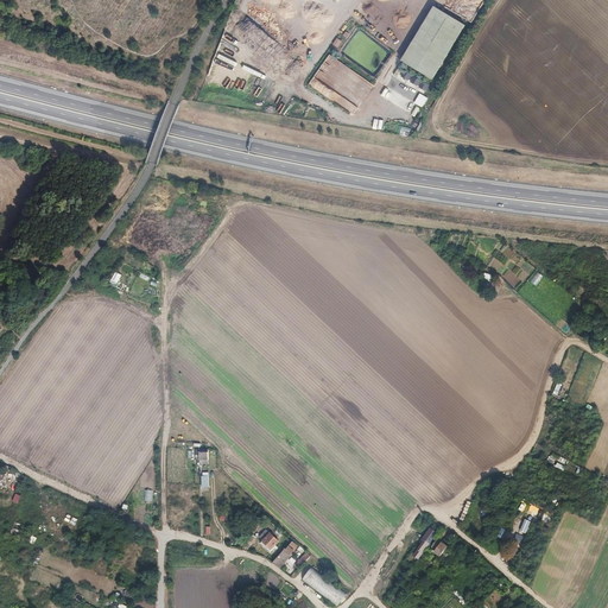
[(437,80),(470,26),(441,8),(407,61),(437,80)]
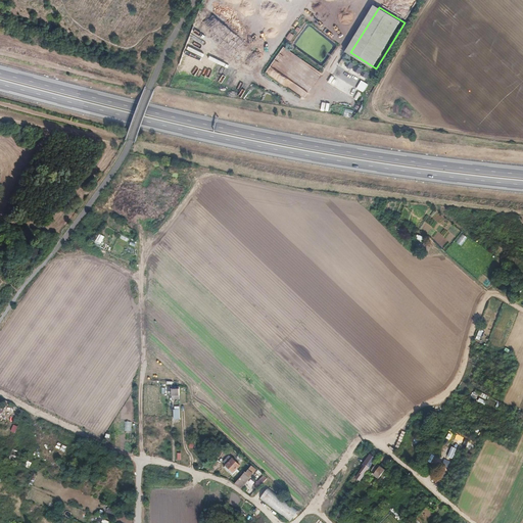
[(286,38),(291,42),(295,36),(291,33),(286,38)]
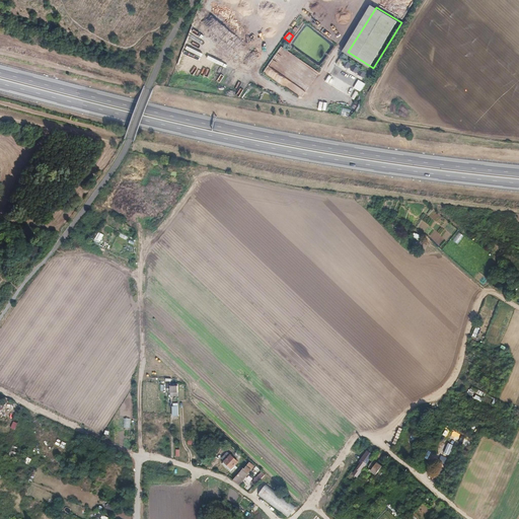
[(314,62),(311,66),(318,71),(321,68),(314,62)]
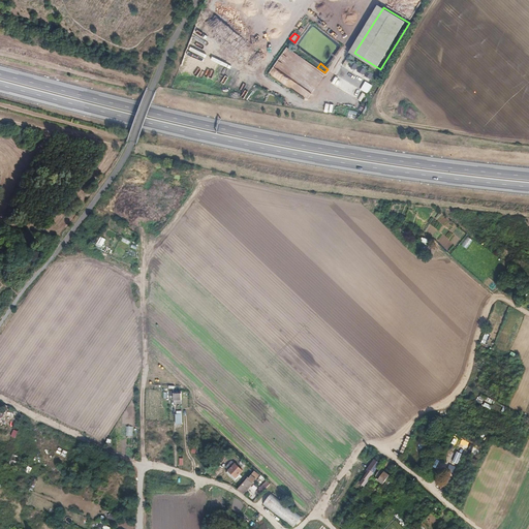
[(364,75),(367,71),(361,66),(358,70),(364,75)]
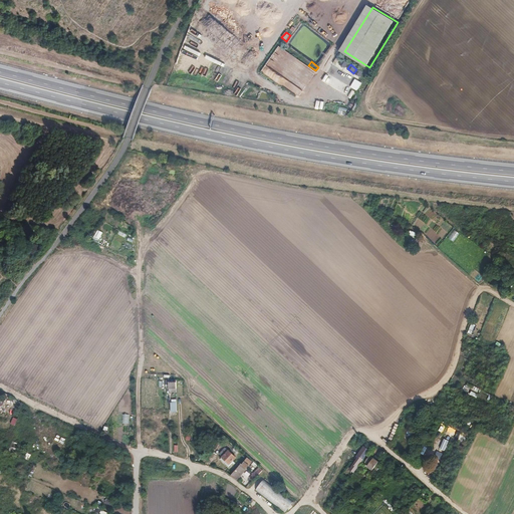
[(448,238),(454,242),(460,234),(454,229),(448,238)]
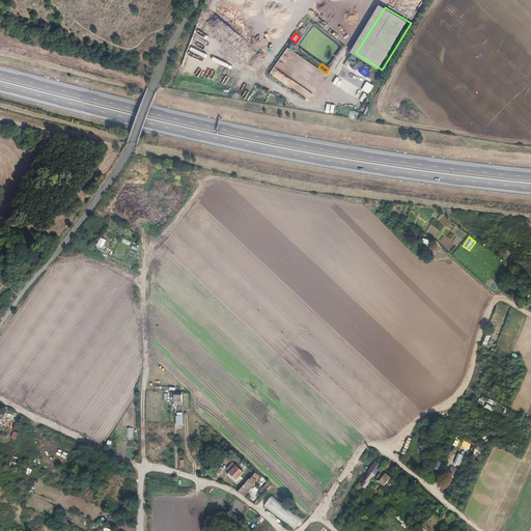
[(95,249),(103,251),(107,240),(100,238),(95,249)]
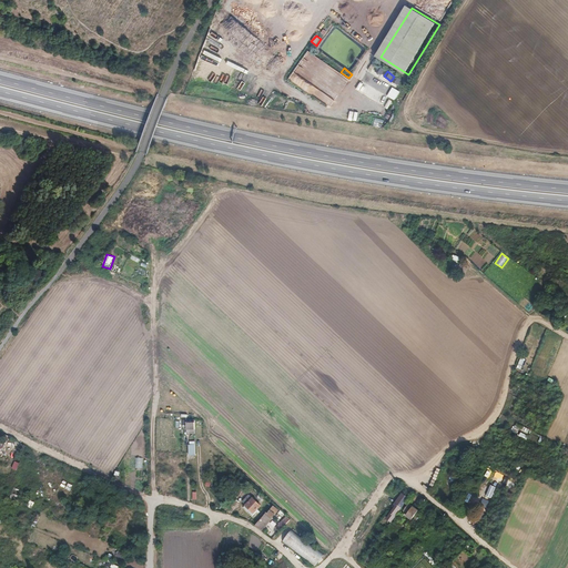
[(450,259),(457,263),(460,259),(454,254),(450,259)]
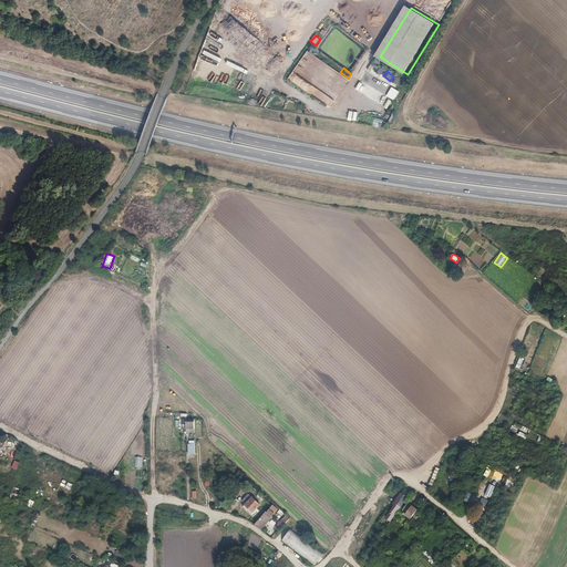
[(491,497),(496,486),(487,483),(482,494),(491,497)]
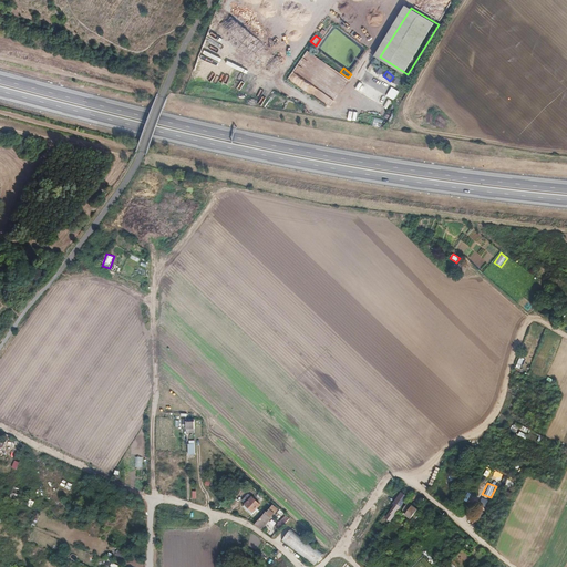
[(399,511),(408,497),(401,493),(397,501),(400,503),(395,508),(399,511)]
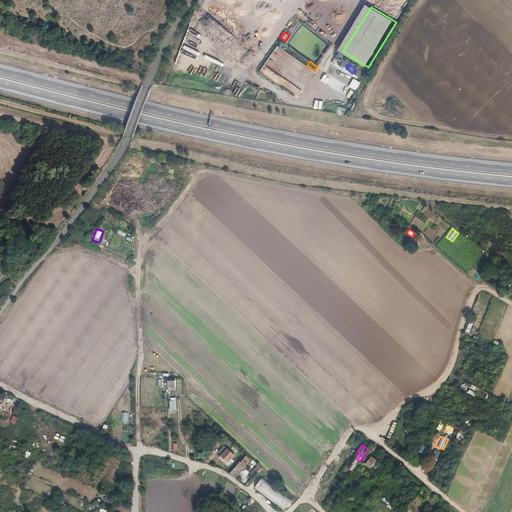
[(229,462),(235,456),(227,449),(221,455),(229,462)]
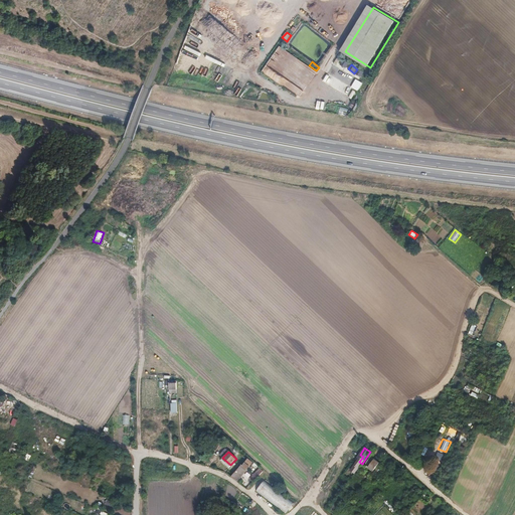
[(242,474),(252,461),(248,459),(240,469),(239,468),(231,477),(236,481),(239,478),(237,476),(240,473),(242,474)]
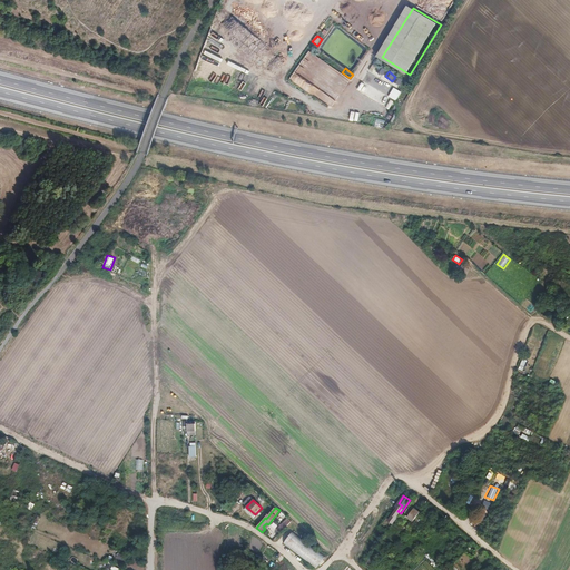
[(418,516),(420,512),(414,508),(408,517),(413,521),(418,516)]
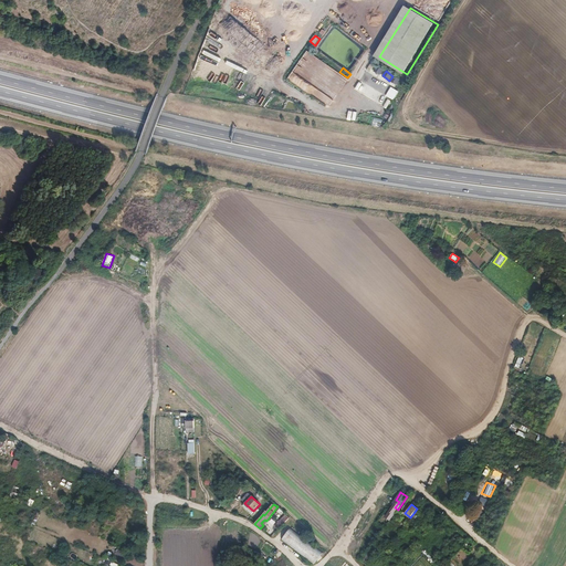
[(275,533),(285,522),(283,520),(273,531),(275,533)]
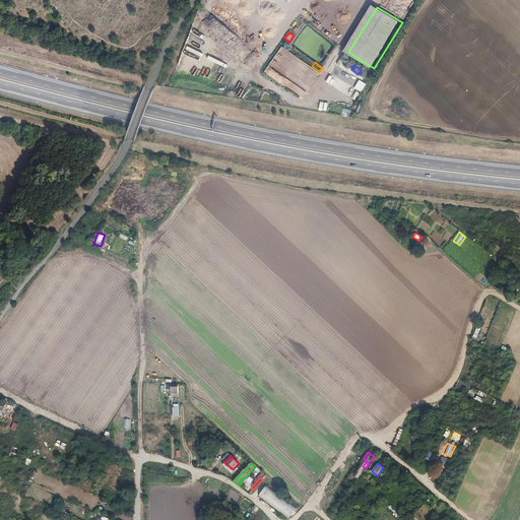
[(298,507),(276,490),(269,483),(260,496),(275,508),(288,518),(298,507)]
